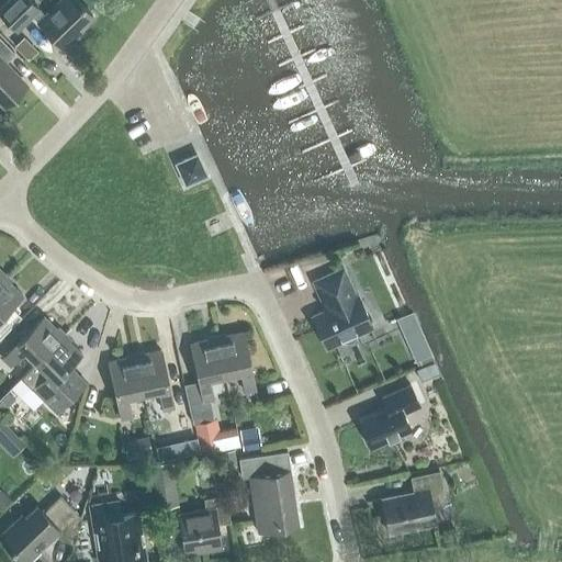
[(91,17),(75,0),(60,0),(44,17),(27,0),(9,0),(0,9),(0,15),(15,32),(30,17),(63,51),(74,38),(71,36),(91,17)]
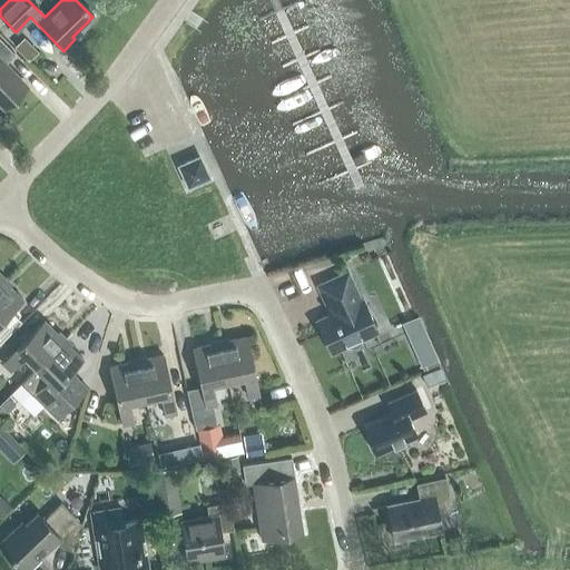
[(38,53),(23,39),(13,48),(28,62),(38,53)]
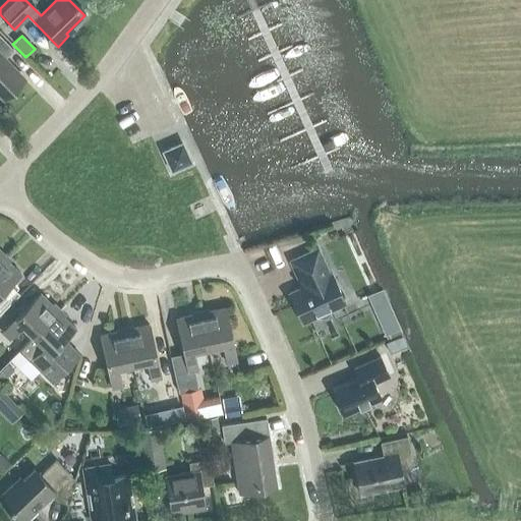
[(0,96),(4,100),(23,80),(3,60),(12,51),(0,38),(0,96)]
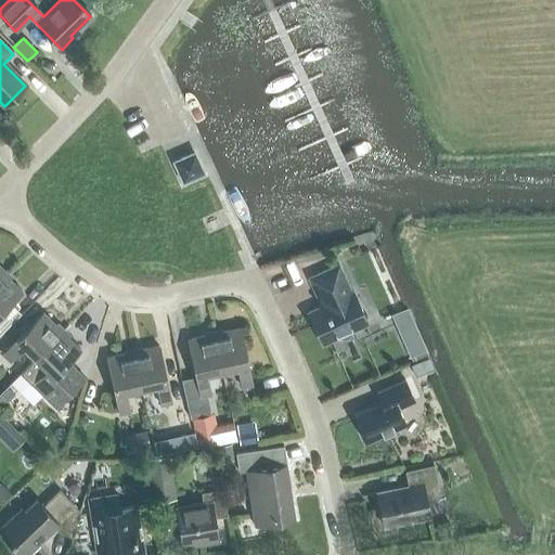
[(173,163),(182,182),(202,173),(193,154),(173,163)]
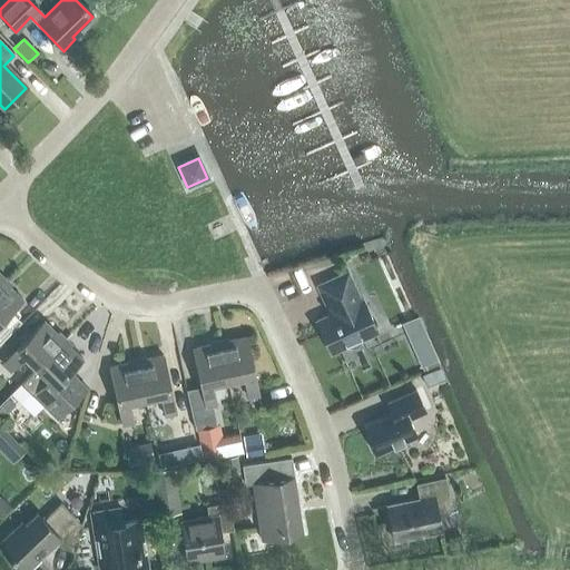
[(330,315),(315,321),(330,354),(346,346),(347,349),(353,349),(357,346),(361,343),(360,341),(376,333),(362,300),(360,301),(346,272),(316,286),(330,315)]
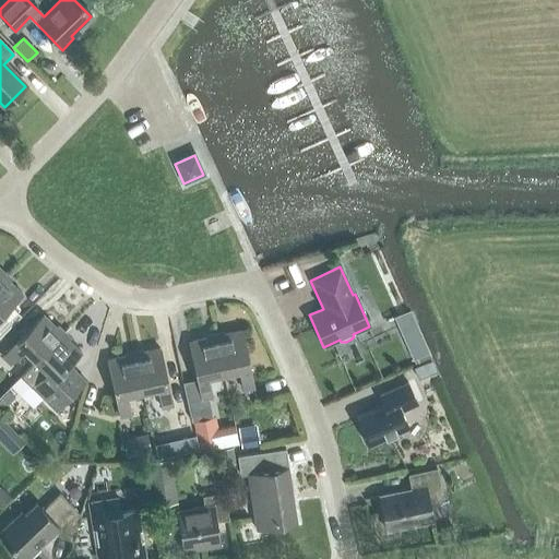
[(0,336),(4,332),(0,326),(0,316),(21,295),(2,275),(0,277),(0,336)]
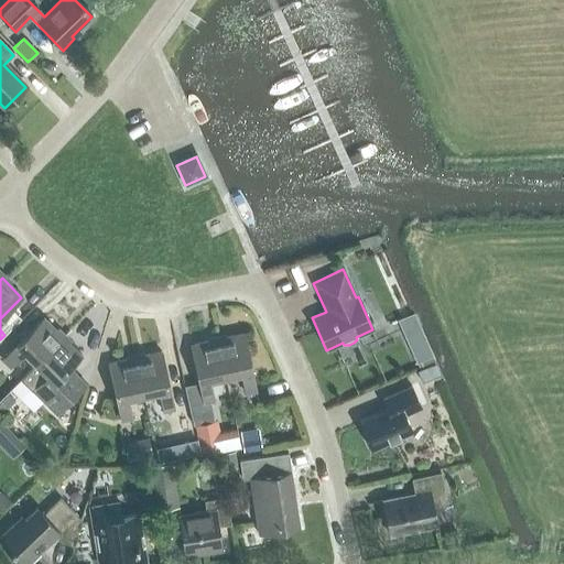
[(23,354),(34,365),(62,337),(43,318),(15,346),(1,360),(9,368),(23,354)]
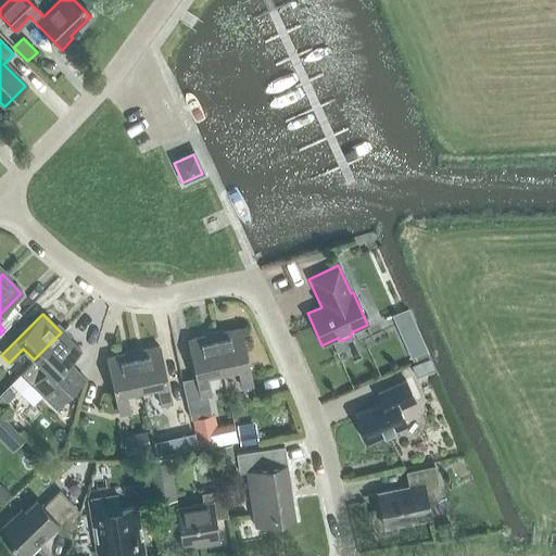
[(413,325),(396,331),(409,361),(426,353),(413,325)]
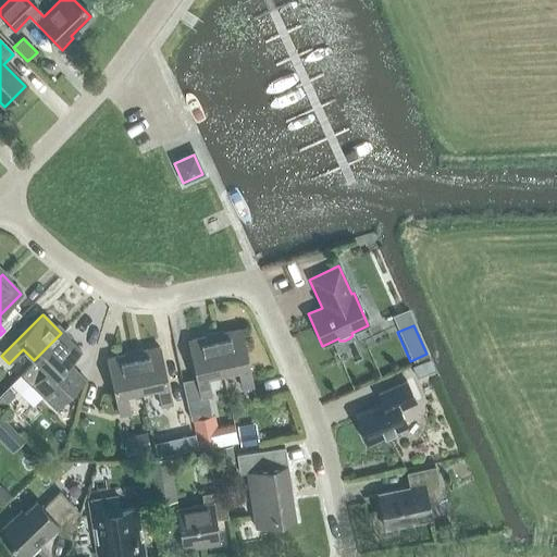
[(239,330),(213,335),(222,372),(237,369),(242,390),(251,386),(247,367),(248,367),(239,330)]
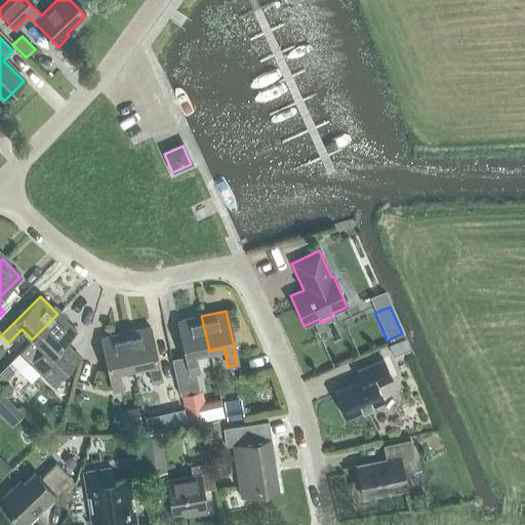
[(57,314),(32,339),(18,353),(51,386),(79,358),(64,344),(76,331),(57,314)]
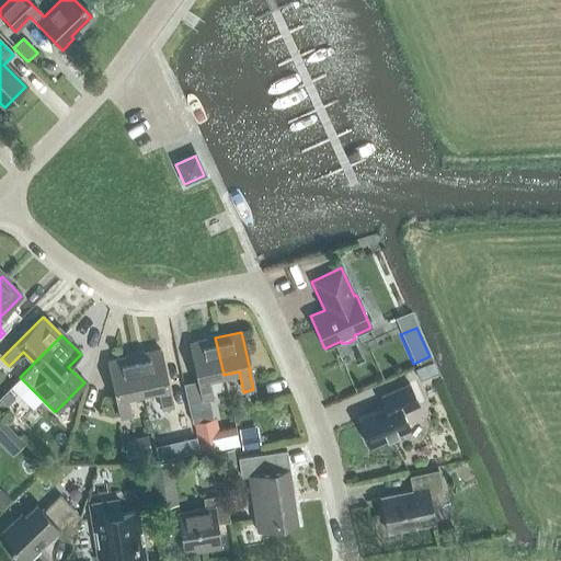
[(224,375),(215,338),(189,344),(197,381),(202,401),(213,399),(208,378),(224,375)]
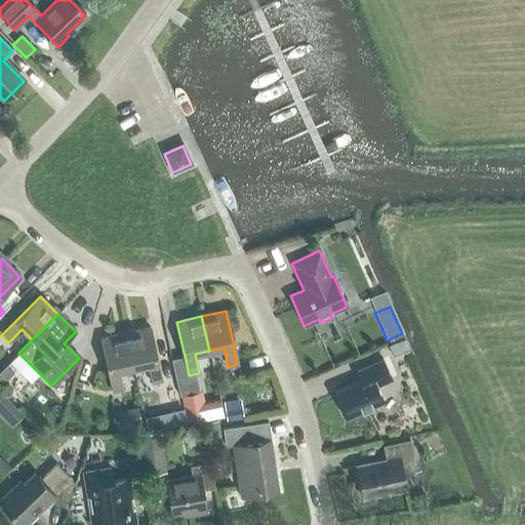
[(133,368),(147,365),(151,384),(161,381),(157,363),(150,327),(125,333),(133,368)]
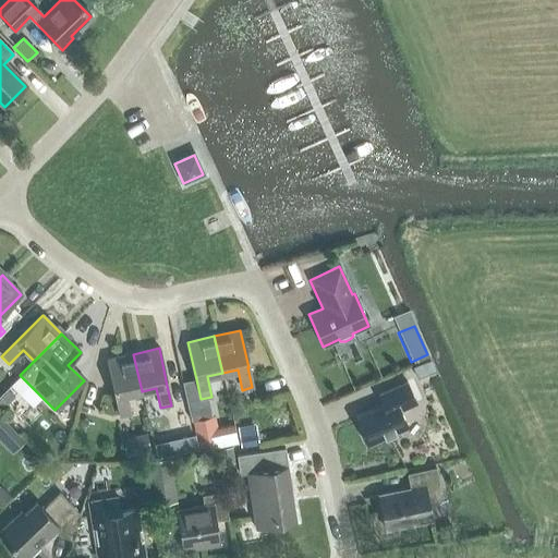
[(125,395),(142,391),(133,354),(107,360),(114,397),(116,397),(120,416),(130,414),(125,395)]
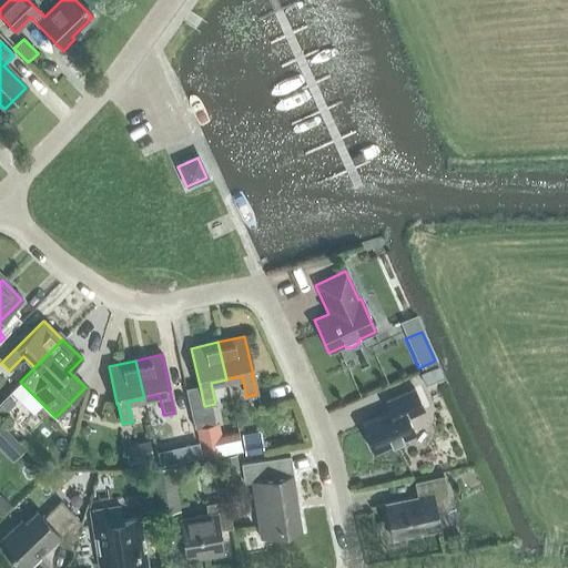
[(433,381),(428,369),(418,373),(424,384),(433,381)]
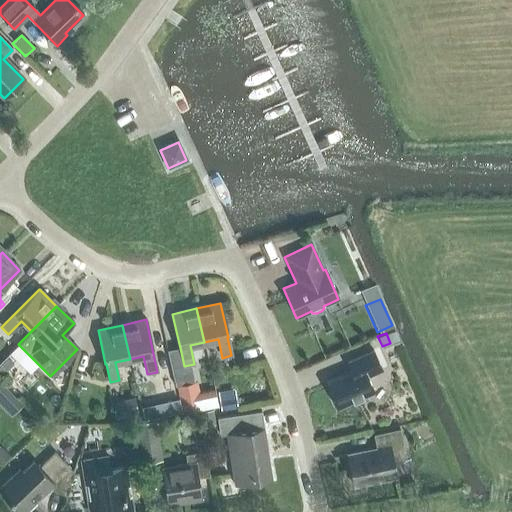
[(351,371),(325,382),(336,408),(373,392),(367,377),(382,371),(373,350),(347,362),(351,371)]
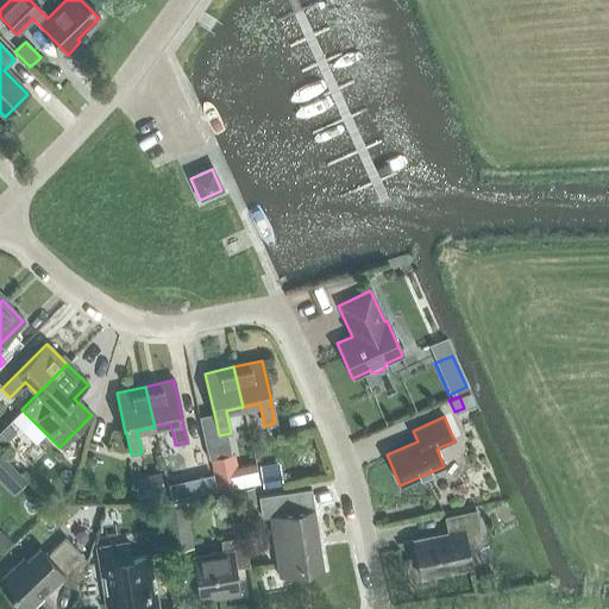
[(236,468),(231,469),(227,454),(209,459),(217,491),(239,487),(236,468)]
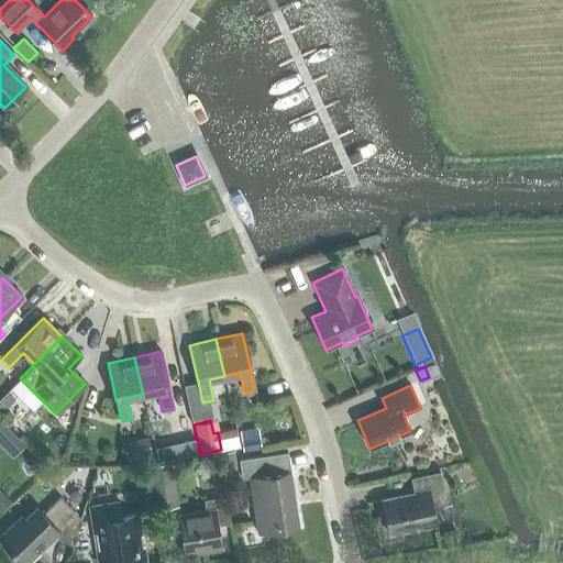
[(241,438),(242,451),(261,448),(258,434),(241,438)]
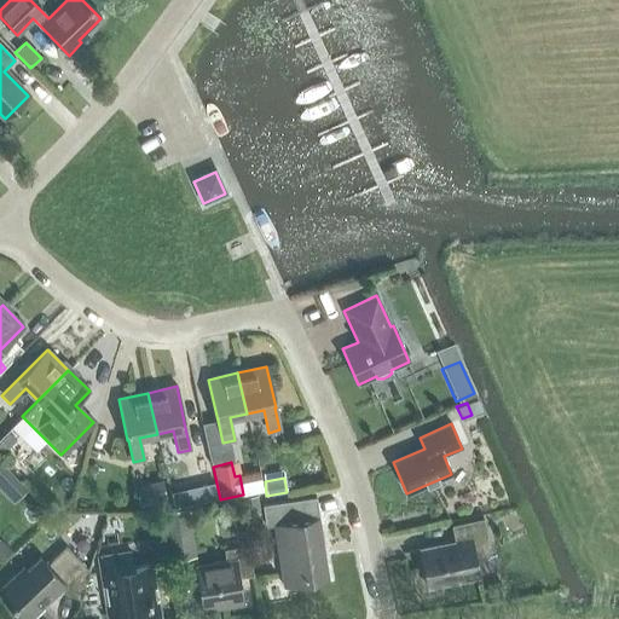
[(194,489),(197,503),(218,498),(215,484),(194,489)]
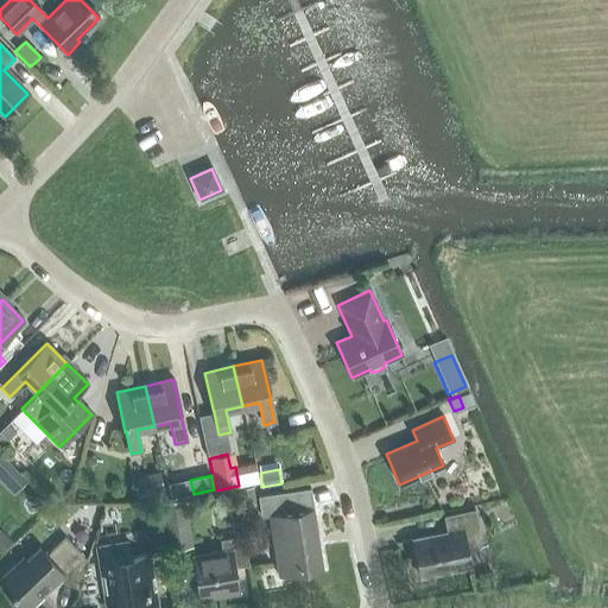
[(147,480),(151,494),(164,491),(162,476),(147,480)]
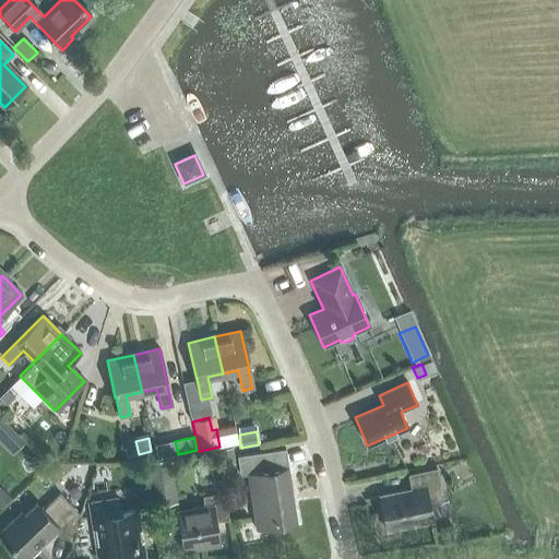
[(219,451),(222,466),(235,464),(233,449),(219,451)]
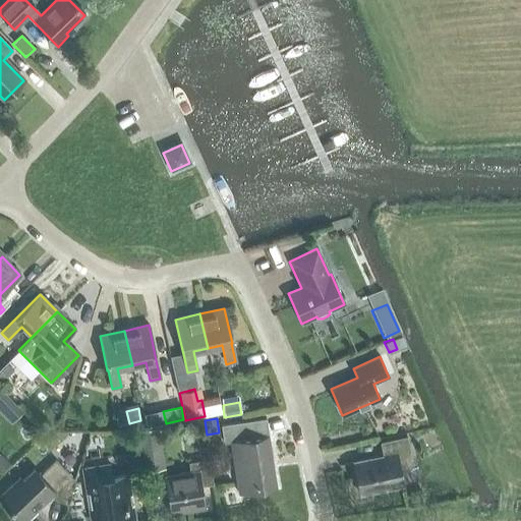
[(230,442),(237,494),(276,487),(266,418),(221,425),(224,443),(230,442)]
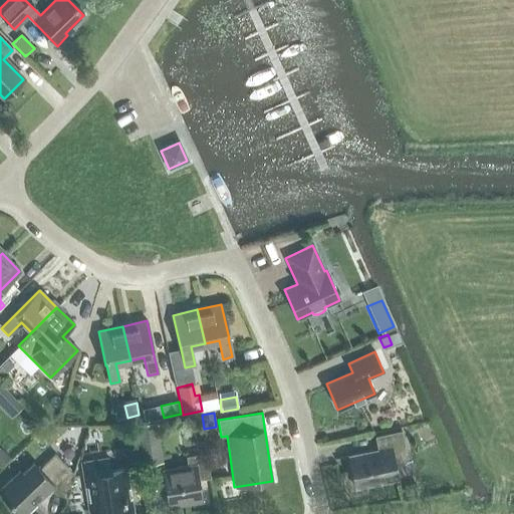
[(135,426),(141,466),(163,463),(157,423),(135,426)]
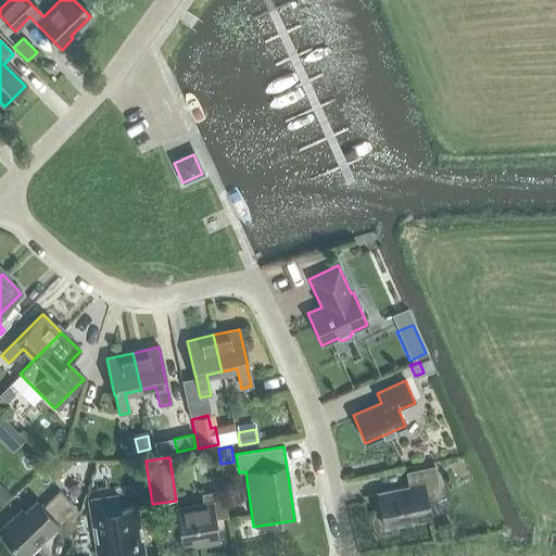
[(377,494),(384,528),(430,518),(425,495),(439,492),(433,467),(405,472),(408,487),(377,494)]
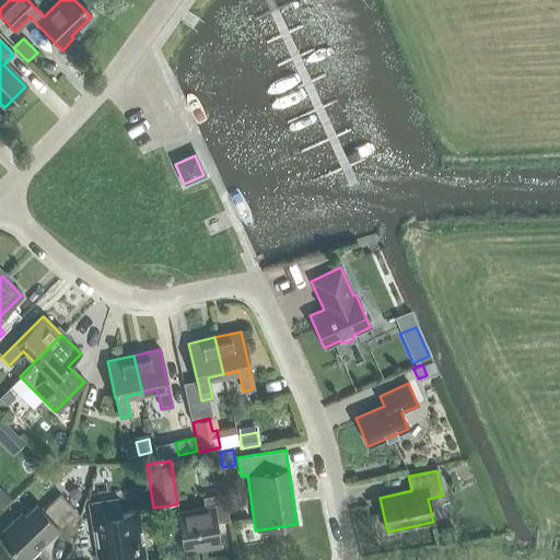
[(203,509),(177,513),(184,551),(219,546),(214,524),(229,521),(223,494),(202,498),(203,509)]
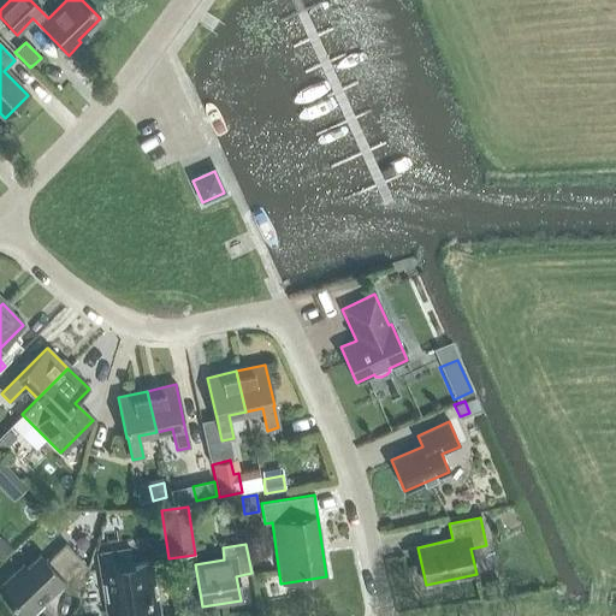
[(28,615),(57,588),(77,596),(87,568),(65,545),(46,563),(40,556),(17,578),(13,574),(0,586),(0,591),(23,615),(28,615)]
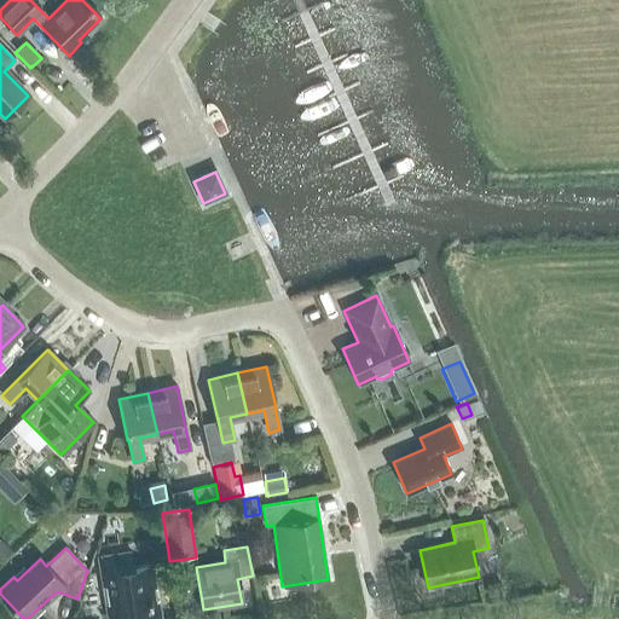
[(160,618),(151,565),(133,567),(129,551),(97,556),(108,618),(126,614),(127,618),(160,618)]
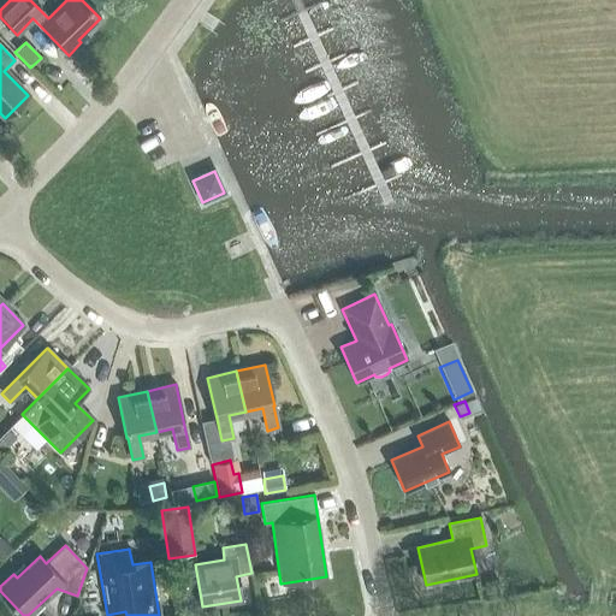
[(483,584),(485,593),(498,590),(497,581),(483,584)]
